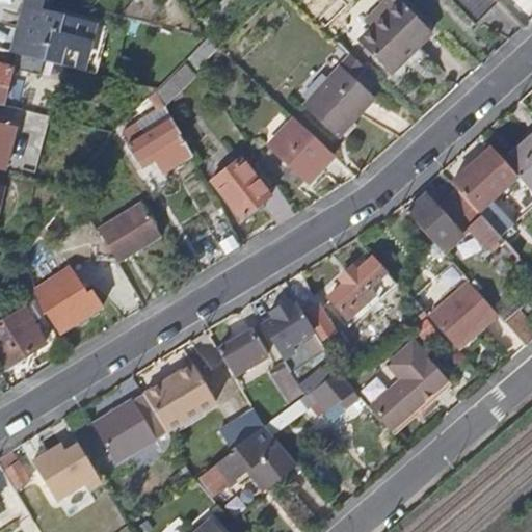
[(33,0),(32,7),(50,11),(53,0),(33,0)]
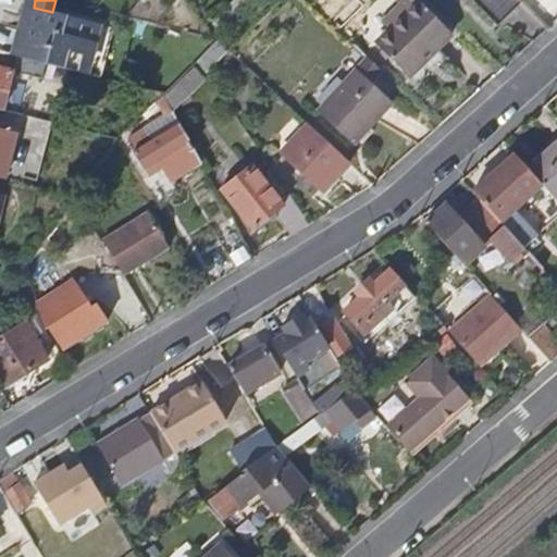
[(391,29),(378,41),(409,75),(454,33),(422,0),(405,0),(398,7),(406,14),(391,29)]
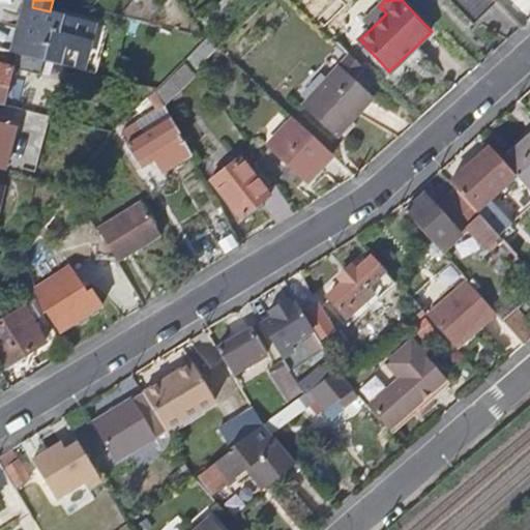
[(451,0),(474,24),(498,0),(497,0),(451,0)]
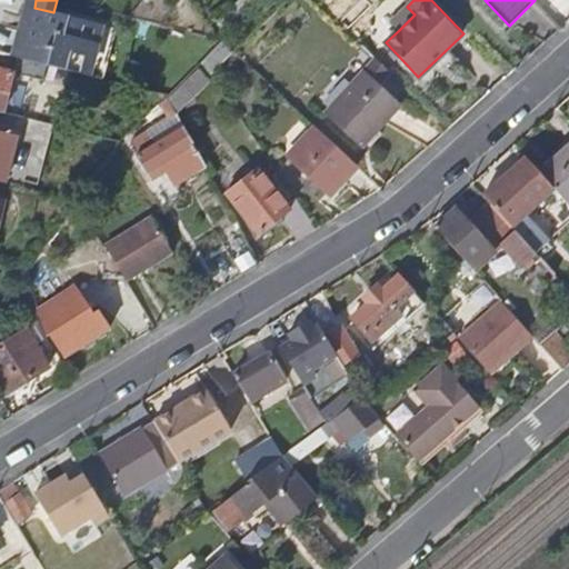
[(26,6),(18,37),(28,40),(35,9),(26,6)]
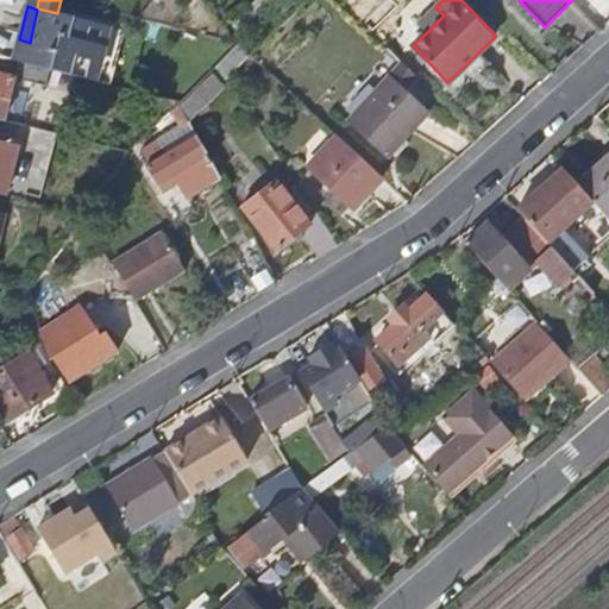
[(435,7),(420,23),(427,32),(444,16),(435,7)]
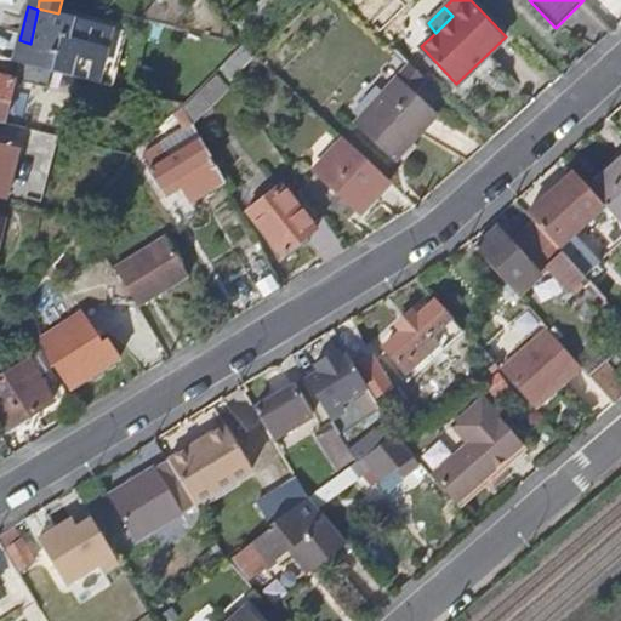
[(38,9),(89,26),(90,21),(58,13),(38,9)]
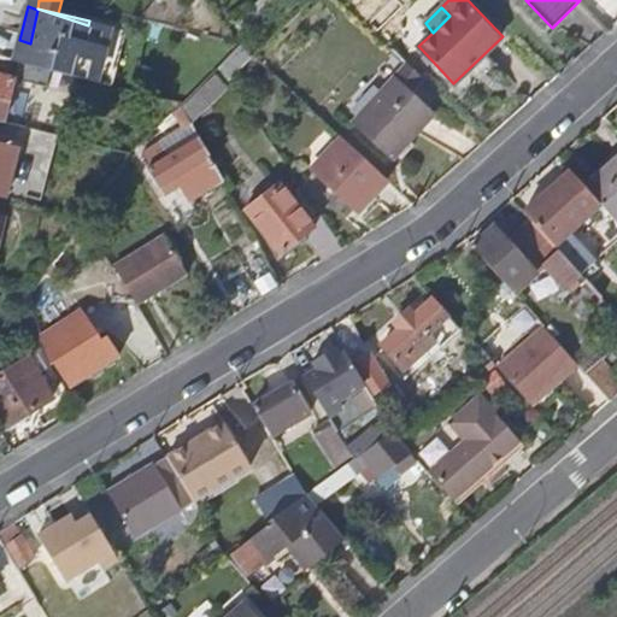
[(19,40),(13,63),(19,64),(52,71),(93,81),(101,47),(84,41),(88,25),(37,10),(30,43),(19,40)]
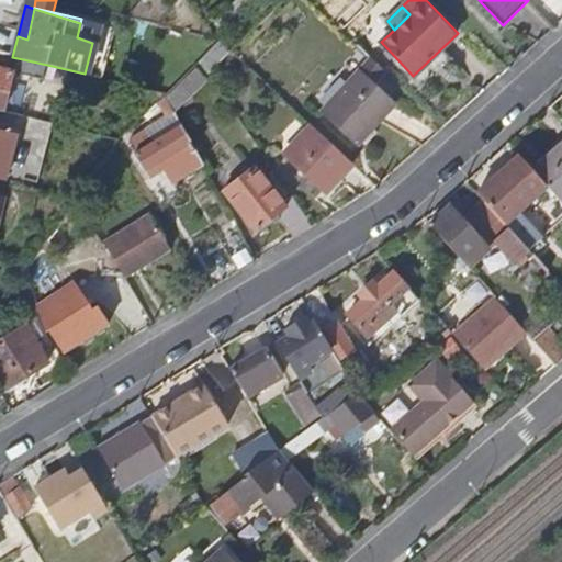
[(81,19),(80,23),(98,29),(100,22),(81,19)]
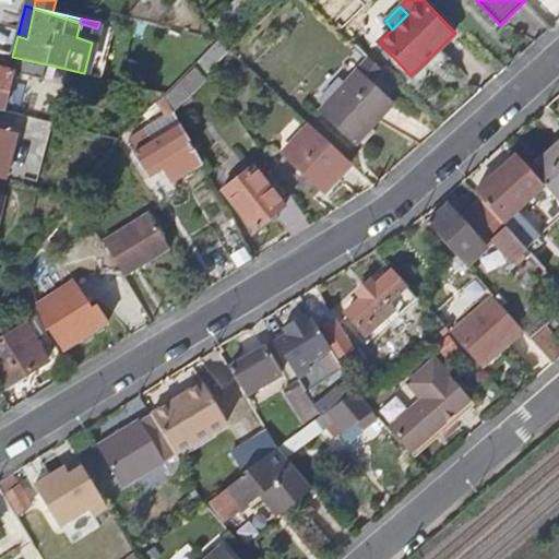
[(80,23),(76,37),(92,43),(97,28),(80,23)]
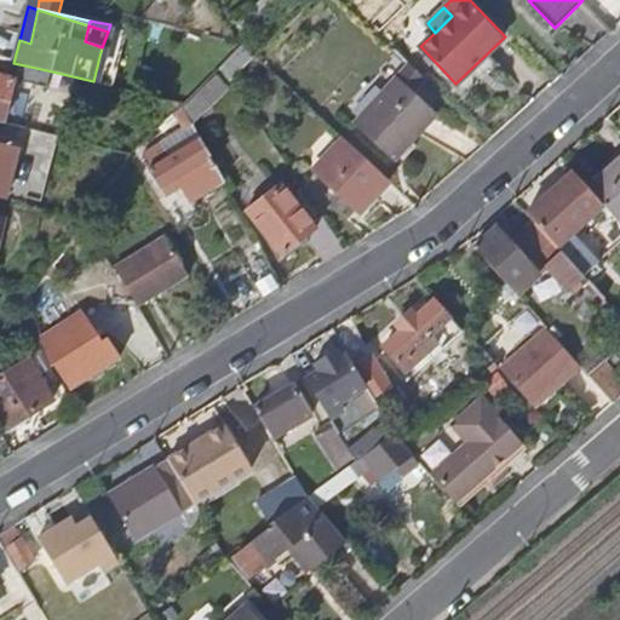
[(245,44),(220,67),(233,78),(257,55),(245,44)]
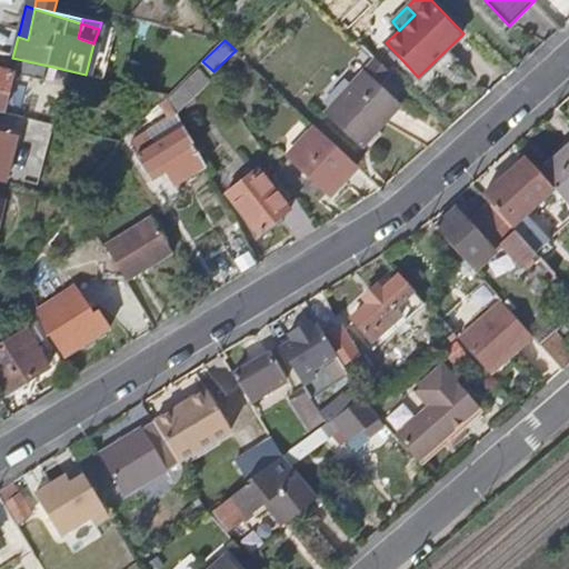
[(382,57),(328,109),(363,145),(405,105),(381,82),(395,69),(382,57)]
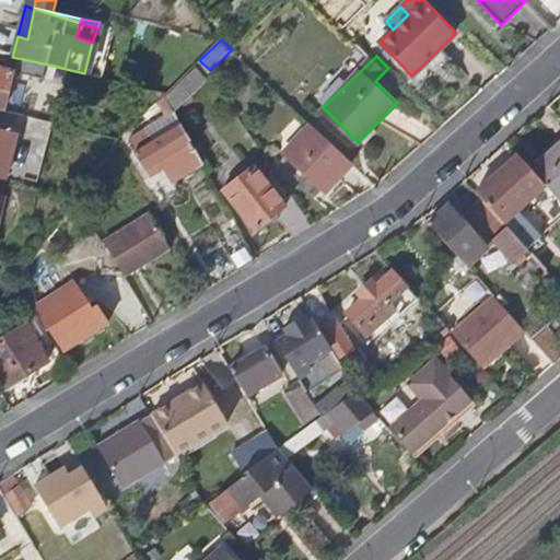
[(18,58),(14,72),(43,80),(47,65),(18,58)]
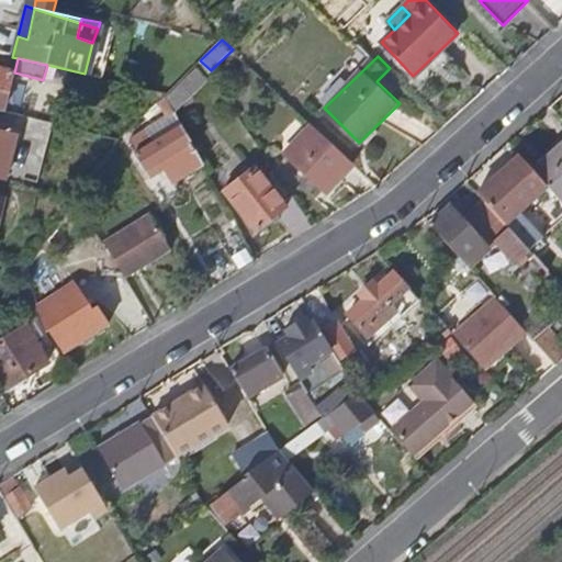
[(0,69),(0,111),(24,117),(27,108),(12,103),(11,109),(6,107),(14,72),(0,69)]
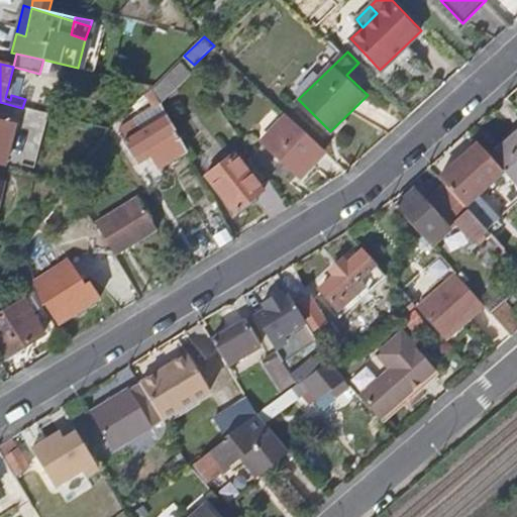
[(148,95),(134,106),(142,119),(164,106),(152,86),(146,92),(148,95)]
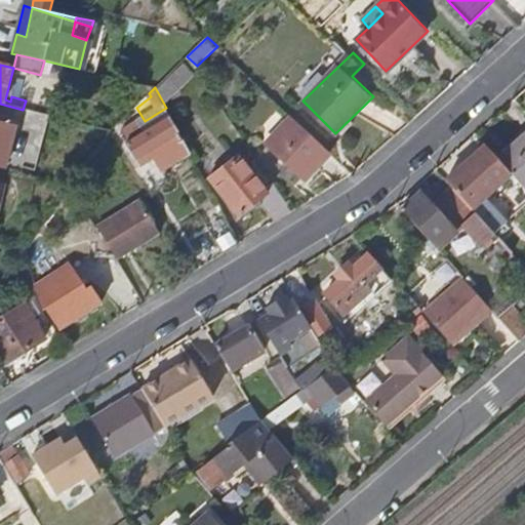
[(127,143),(136,159),(150,150),(156,159),(161,168),(190,151),(170,115),(144,132),(135,120),(123,128),(130,139),(127,143)]
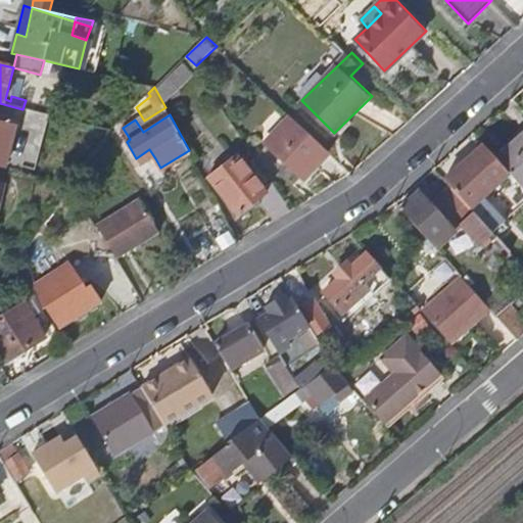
[(267,143),(304,179),(330,151),(292,116),(267,143)]
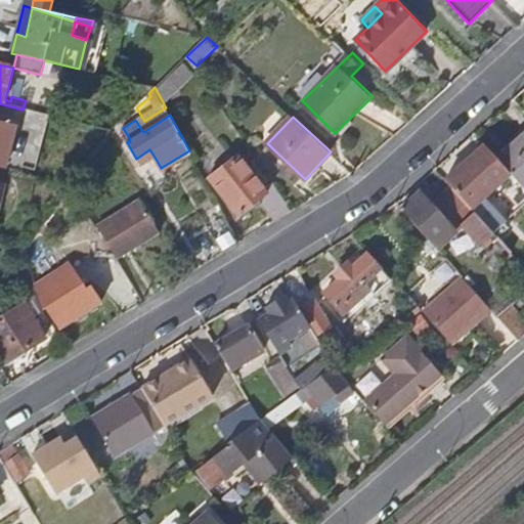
[(0,120),(0,166),(6,168),(15,125),(0,120)]
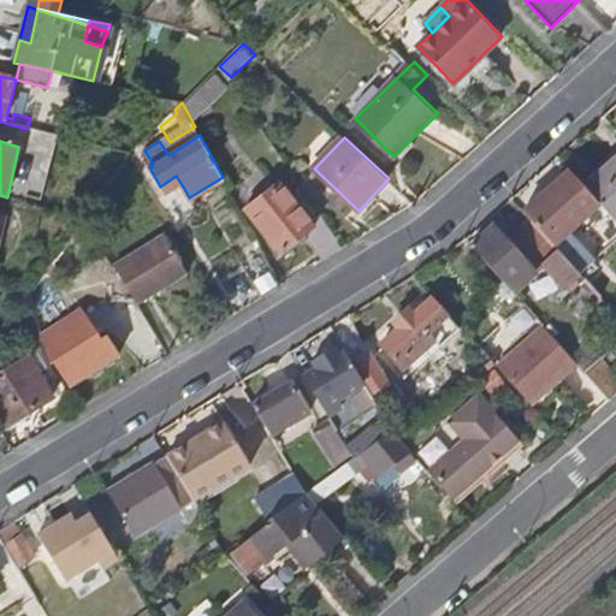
[(615,161),(586,189),(602,206),(615,221),(615,161)]
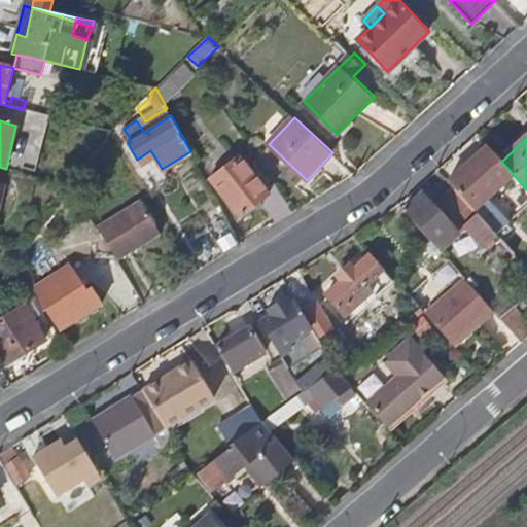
[(449,182),(455,189),(500,239),(502,241),(507,235),(503,230),(508,224),(487,201),(515,176),(501,162),(488,147),(449,182)]
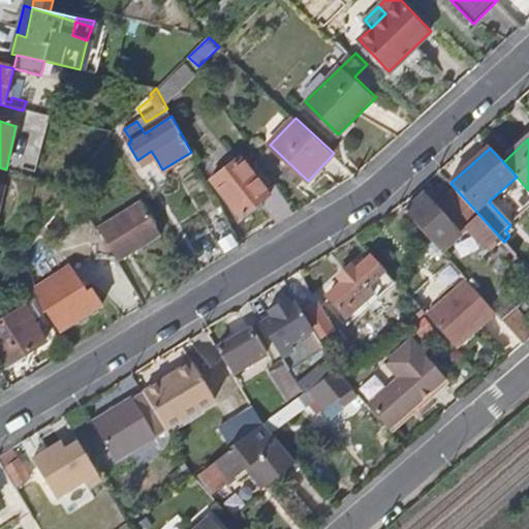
[(212,179),(241,216),(262,199),(278,223),(296,213),(276,184),(268,189),(241,156),(212,179)]
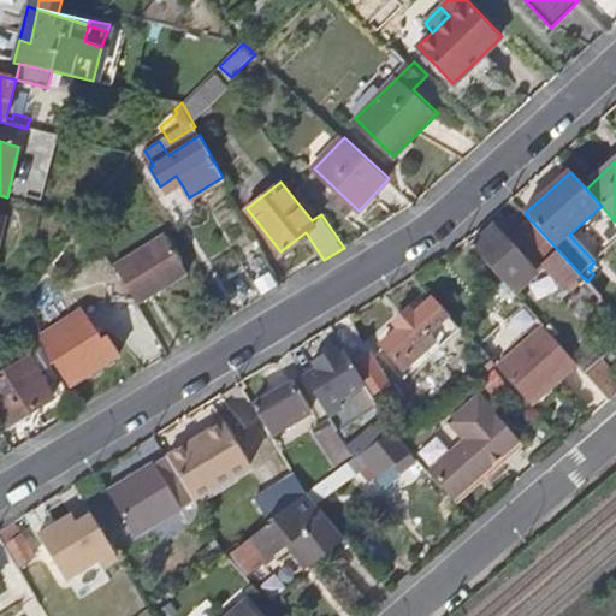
[(474,247),(516,294),(545,267),(567,289),(575,280),(580,285),(585,279),(532,221),(508,243),(495,229),(474,247)]
